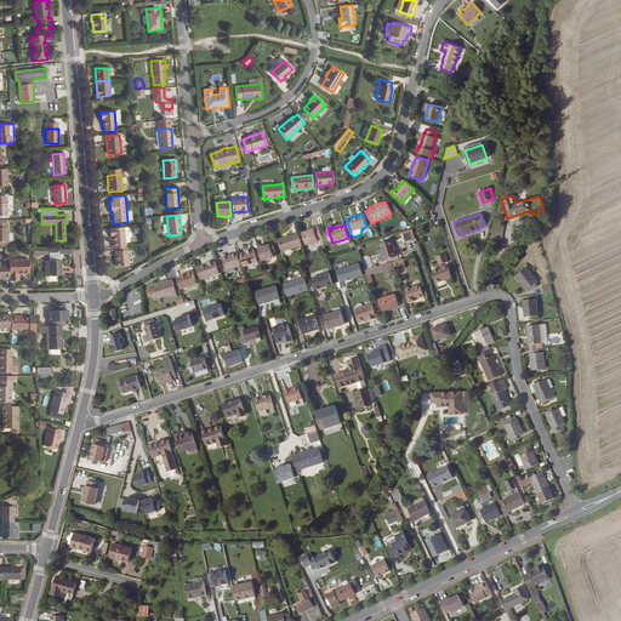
[(501,238),(503,226),(494,224),(493,235),(501,238)]
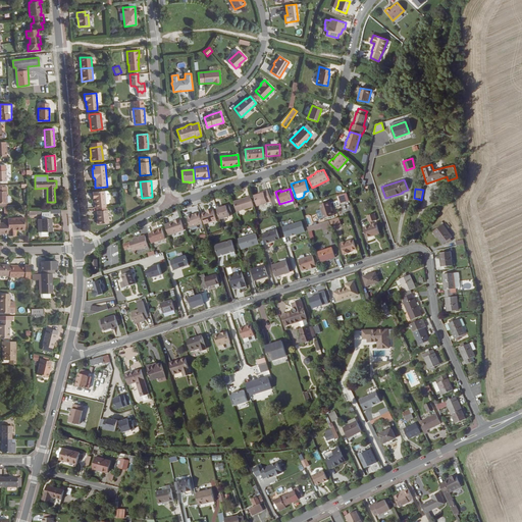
[(254,196),(257,206),(271,202),(267,190),(260,193),(260,194),(254,196)]
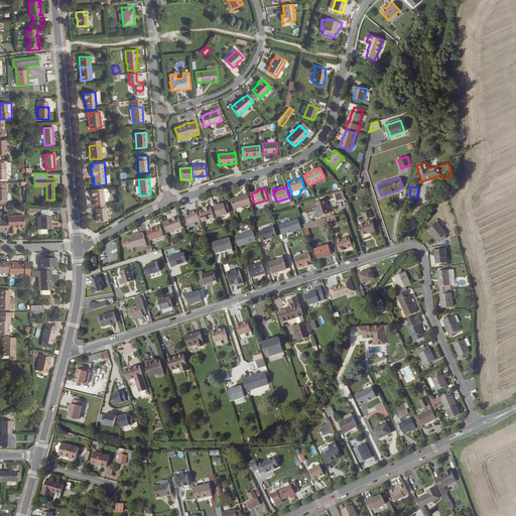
[(93,197),(94,206),(104,205),(104,202),(107,202),(108,201),(108,198),(109,197),(108,192),(107,192),(107,189),(106,188),(92,189),(92,196),(93,195),(93,197)]
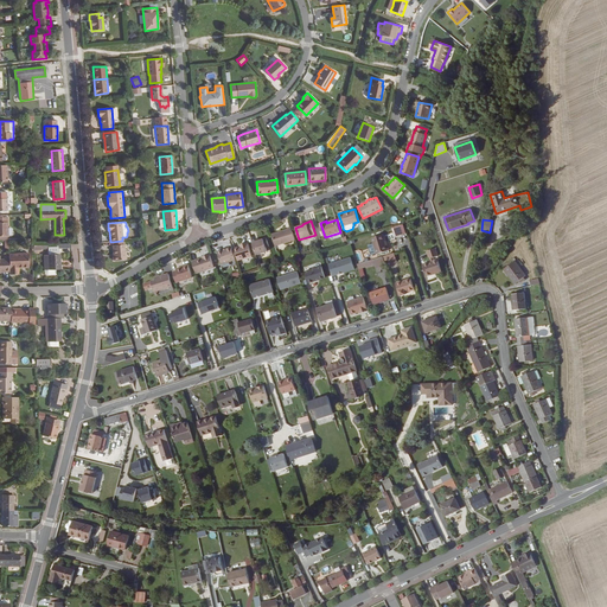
[(406,232),(403,224),(394,227),(396,235),(406,232)]
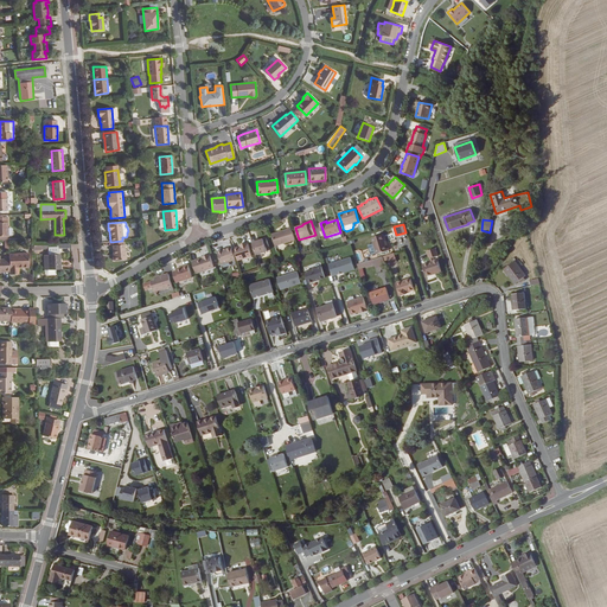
[(272,234),(275,247),(295,240),(292,229),(287,230),(287,229),(272,234)]
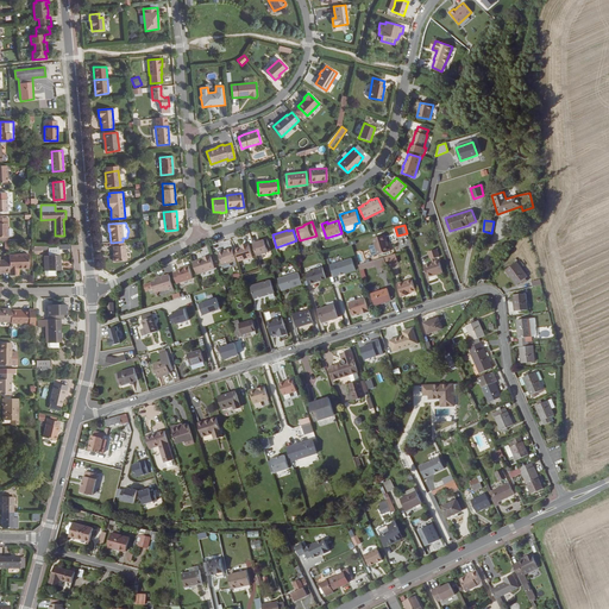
[(390,251),(388,242),(387,242),(384,234),(372,239),(378,255),(390,251)]
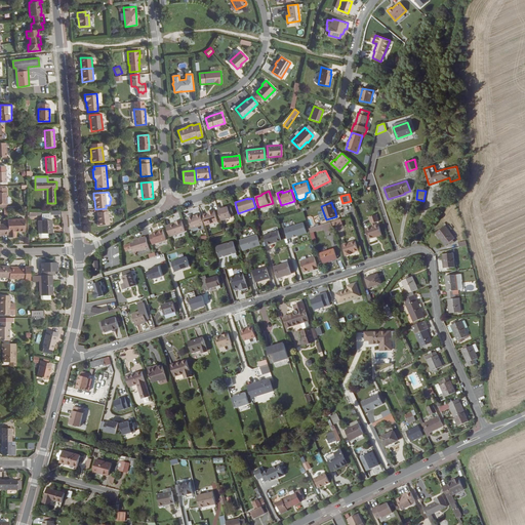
[(217,208),(221,220),(232,217),(230,213),(233,213),(231,206),(223,208),(221,207),(217,208)]
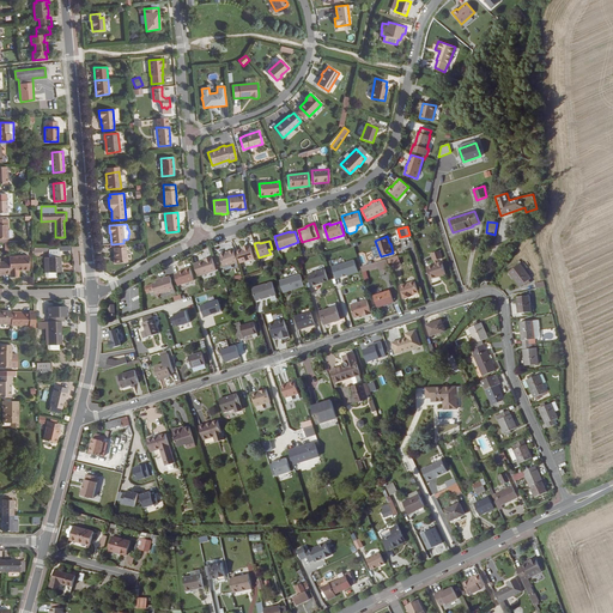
[(254,259),(250,244),(244,247),(244,248),(242,249),(236,250),(240,263),(254,259)]
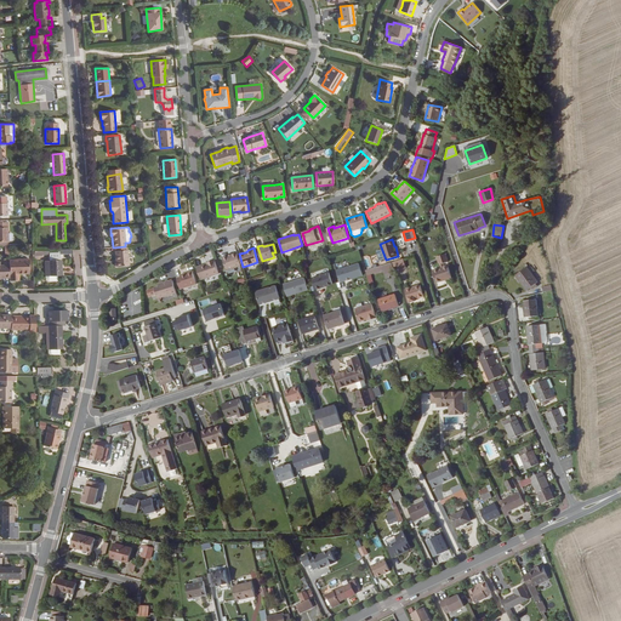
[(129,266),(127,250),(114,251),(115,267),(129,266)]
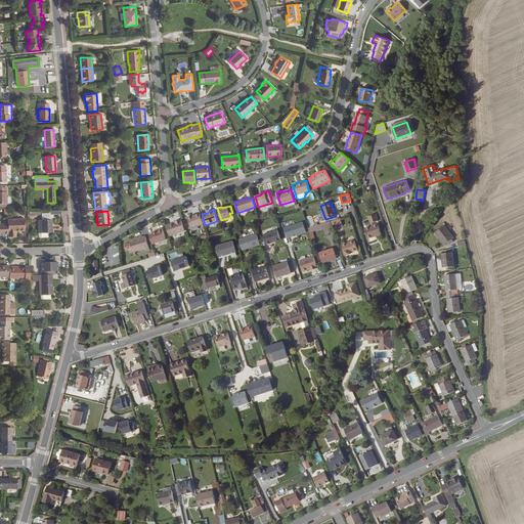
[(38,233),(52,232),(52,219),(50,220),(50,213),(41,214),(41,212),(29,212),(29,216),(41,215),(41,220),(37,220),(38,233)]
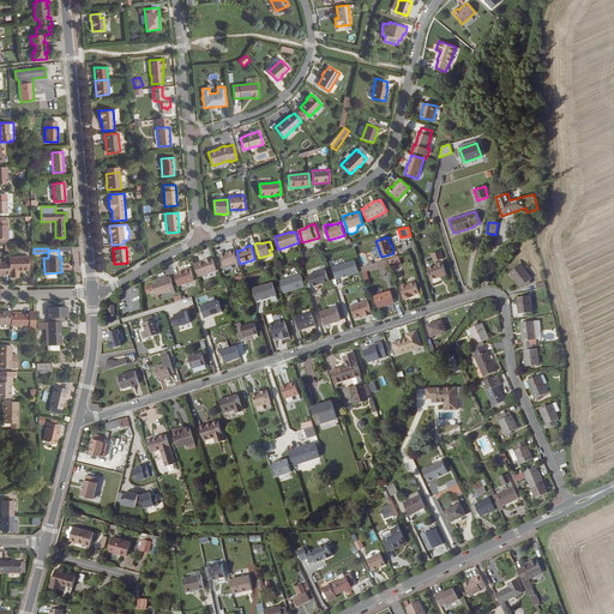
[(220,254),(224,268),(239,263),(234,250),(220,254)]
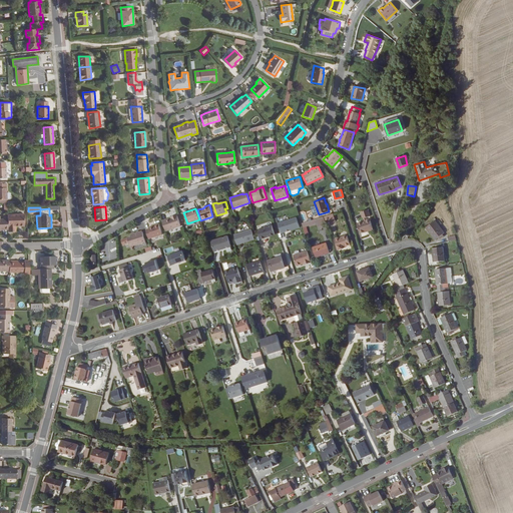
[(374,229),(370,219),(367,220),(366,217),(370,216),(368,209),(361,211),(364,221),(357,223),(360,233),(374,229)]
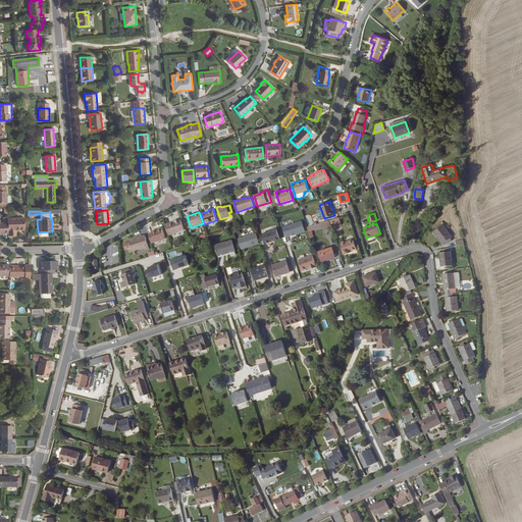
[(8,233),(8,236),(14,236),(13,230),(15,230),(24,229),(23,217),(7,218),(7,222),(8,233)]
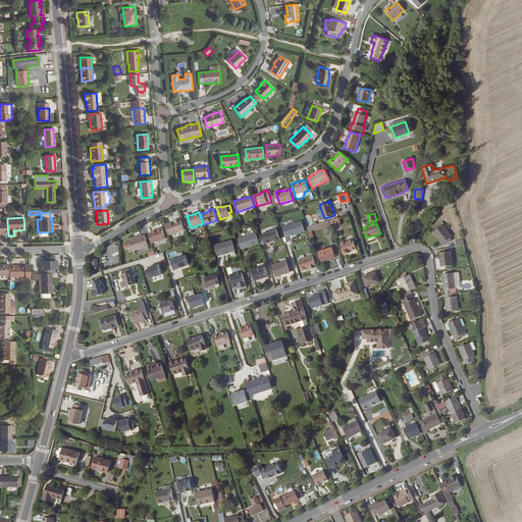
[(342,225),(338,217),(332,219),(333,223),(334,227),(342,225)]
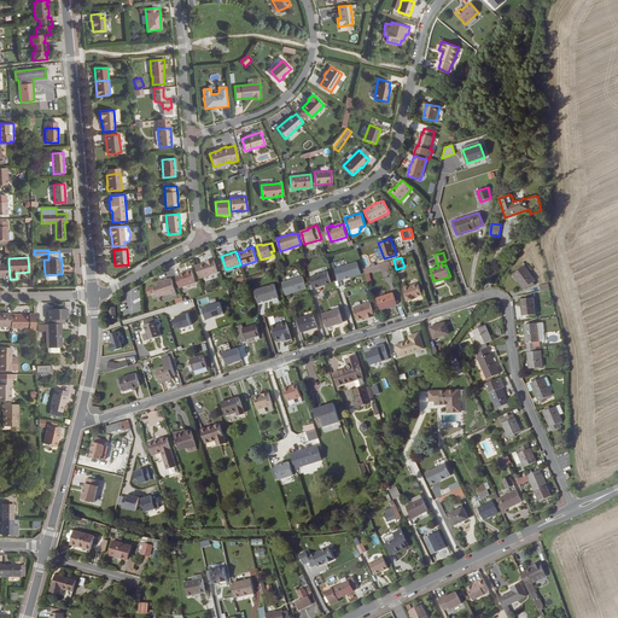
[(196,266),(199,278),(219,272),(214,258),(208,261),(208,262),(205,263),(196,266)]
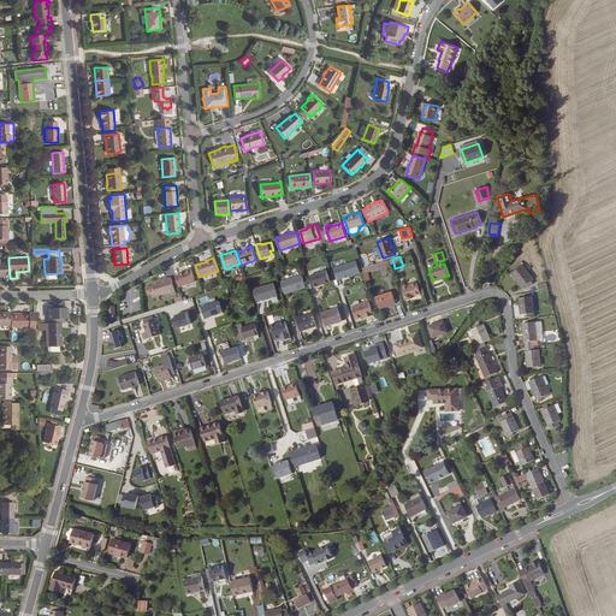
[(390,265),(389,260),(379,262),(381,268),(383,272),(391,270),(390,265)]
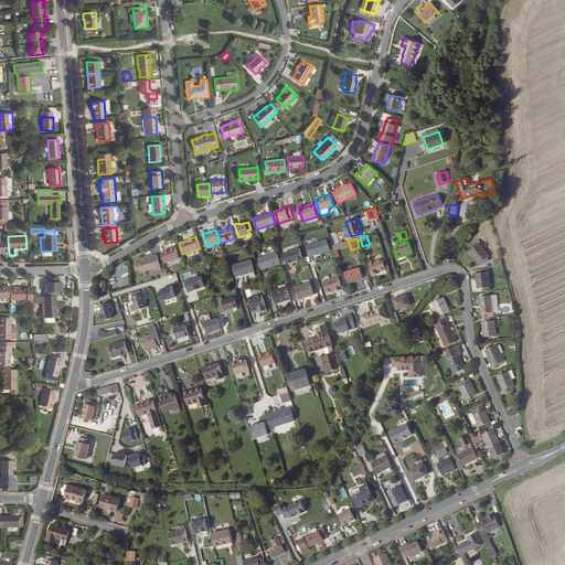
[(310,258),(330,252),(326,240),(306,246),(310,258)]
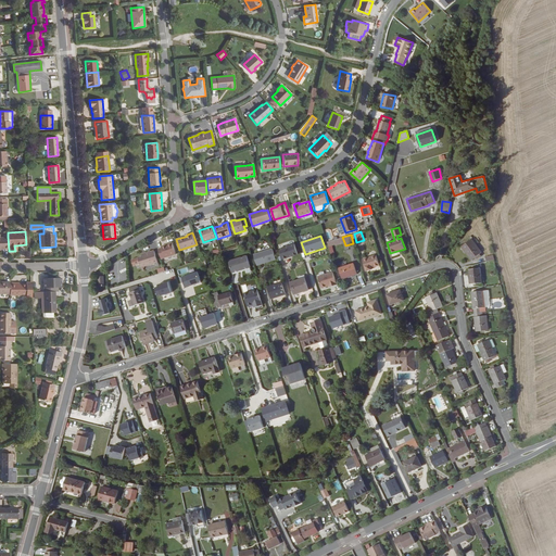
[(482,252),(471,239),(472,238),(470,236),(464,241),(459,243),(462,247),(471,260),(476,256),(479,254),(482,252)]
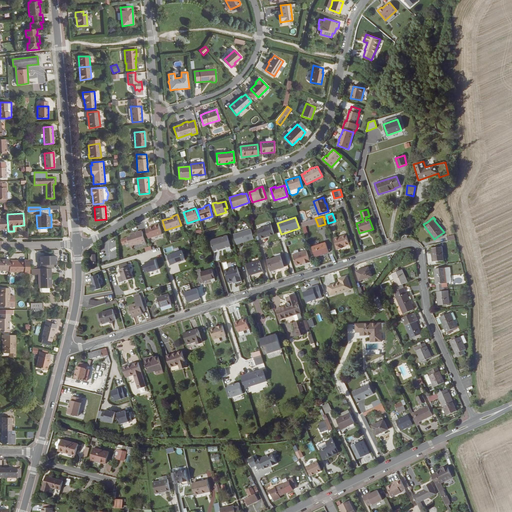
[(303,227),(317,223),(315,218),(301,223),(303,227)]
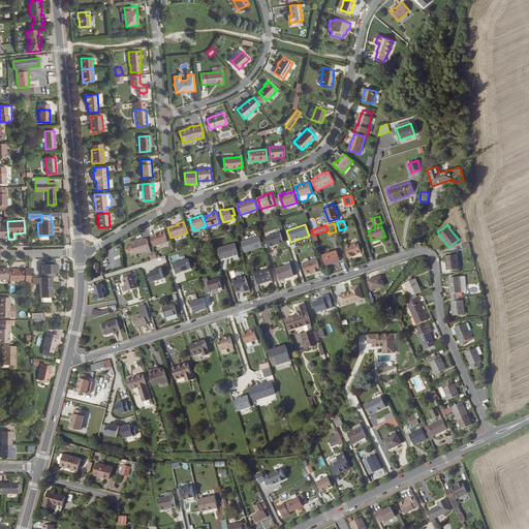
[(150,237),(153,246),(167,242),(164,231),(154,235),(154,236),(150,237)]
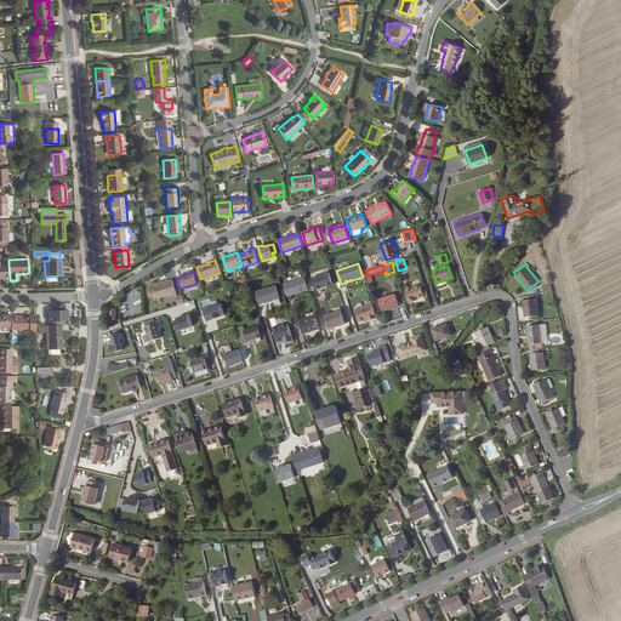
[(311,278),(315,290),(332,284),(328,273),(311,278)]
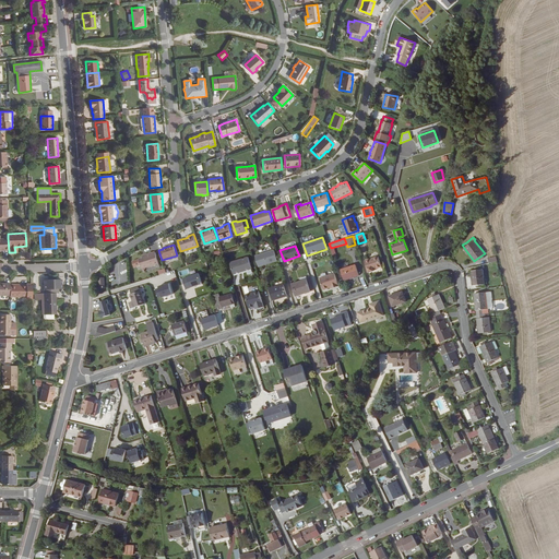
[(273,249),(254,256),(258,268),(277,261),(273,249)]
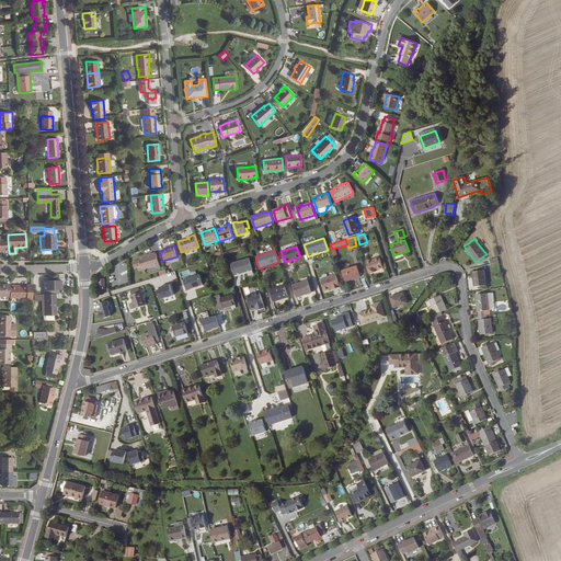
[(142,270),(159,264),(156,253),(147,256),(148,256),(139,260),(142,270)]
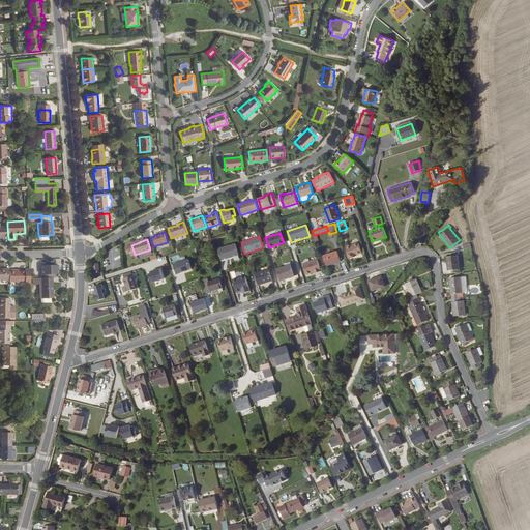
[(361,253),(358,243),(346,246),(349,258),(355,257),(354,257),(354,256),(357,255),(361,253)]
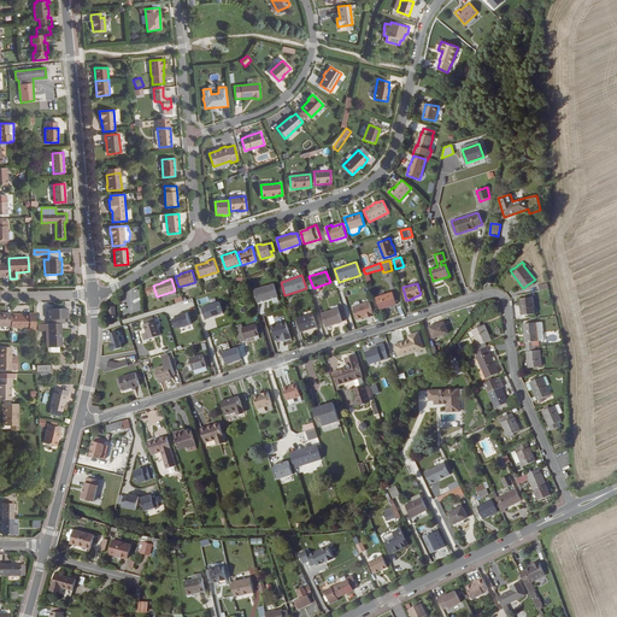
[(278,299),(275,286),(253,292),(258,305),(278,299)]
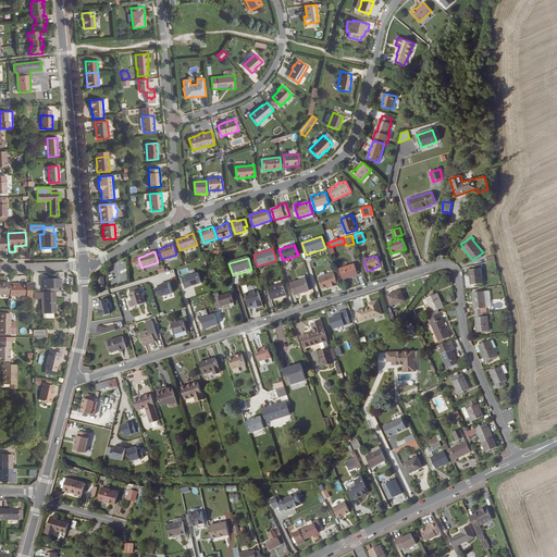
[(358,274),(355,263),(339,269),(344,280),(358,274)]
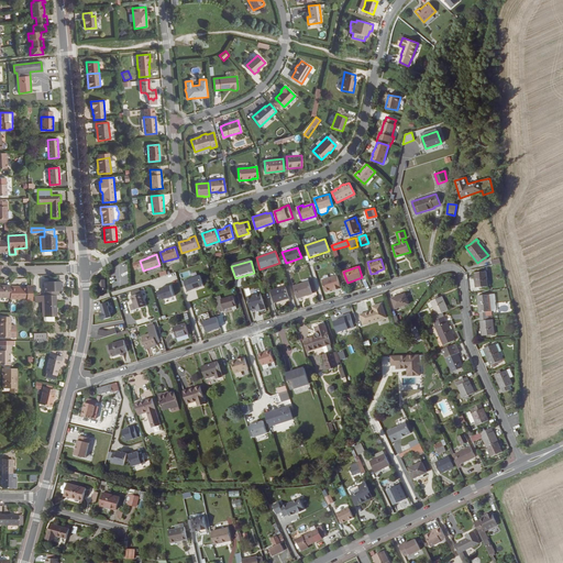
[(488,286),(486,272),(475,273),(476,287),(484,287),(488,286)]
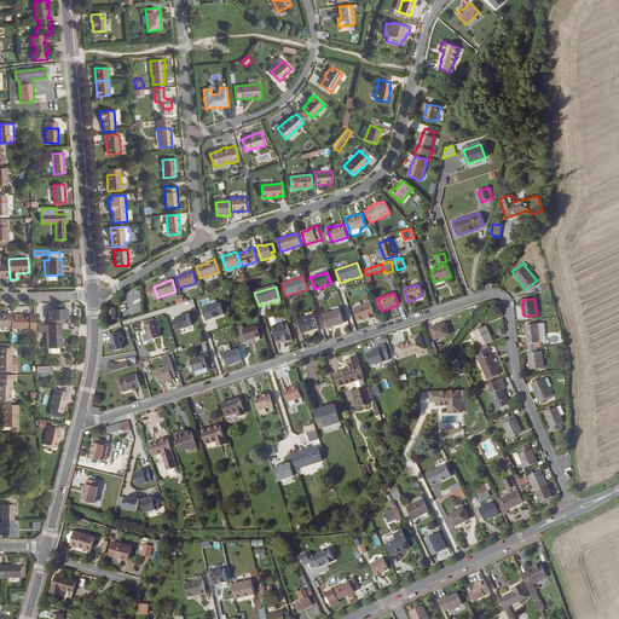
[(219,302),(202,308),(206,320),(224,314),(219,302)]
